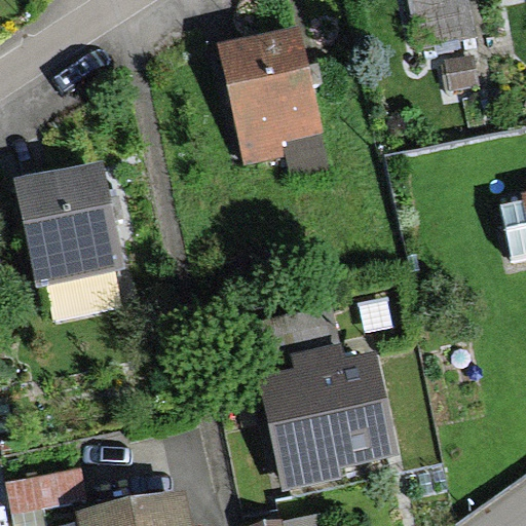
[(484,35),(475,0),(405,0),(417,50),(484,35)]
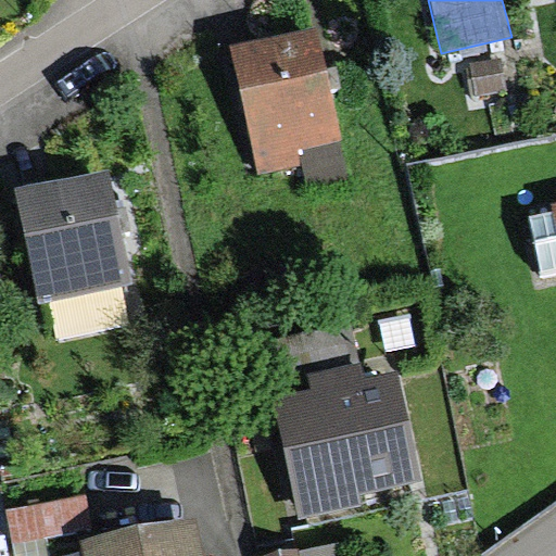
[(329,150),(302,47),(230,65),(257,168),(329,150)]
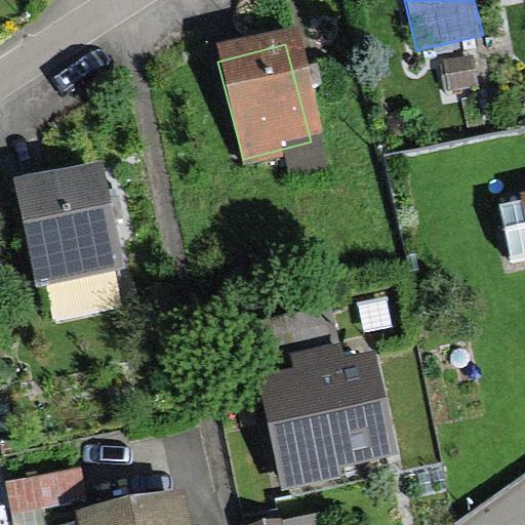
[(88,183),(16,198),(33,275),(105,259),(88,183)]
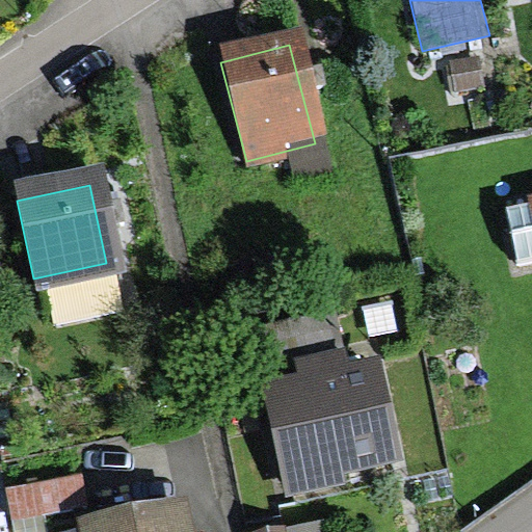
[(253,337),(286,496),(351,482),(348,471),(403,459),(381,356),(357,362),(348,317),(253,337)]
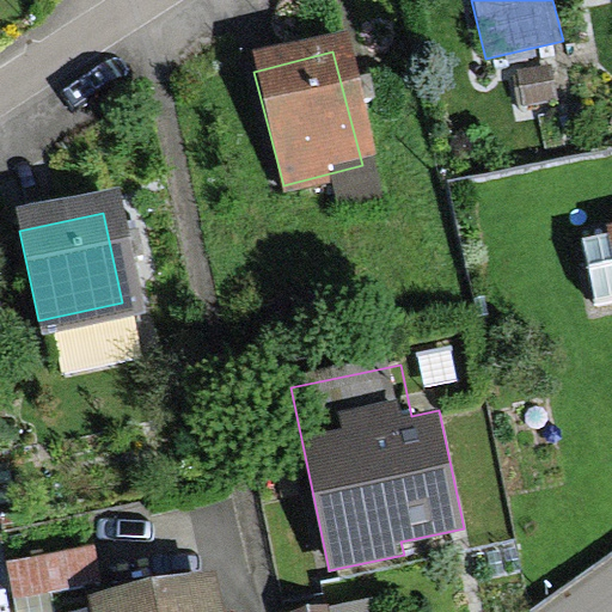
[(38,611),(93,601),(83,550),(8,564),(17,611),(38,611)]
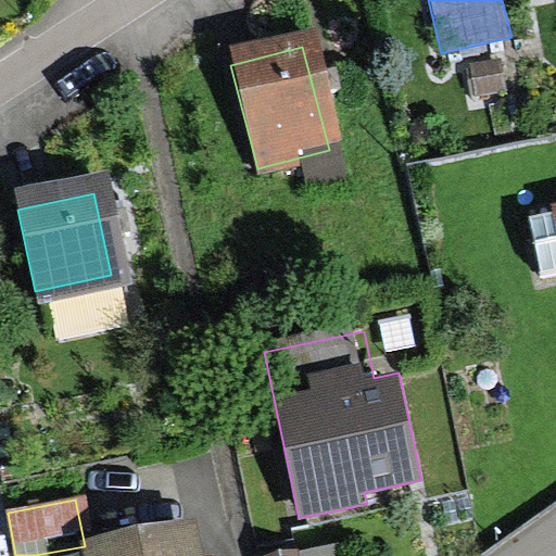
[(87,550),(65,554),(65,555),(212,555),(205,514),(85,534),(87,550)]
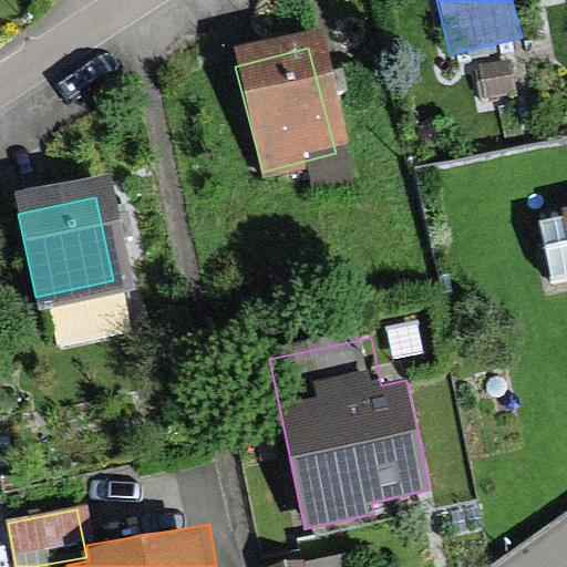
[(348,566),(346,554),(287,566),(348,566)]
